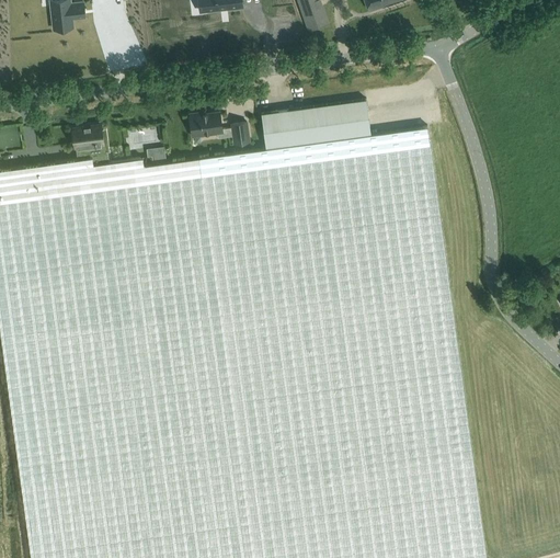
[(69,0),(49,2),(53,32),(72,30),(71,21),(84,19),(82,4),(69,6),(69,0)]
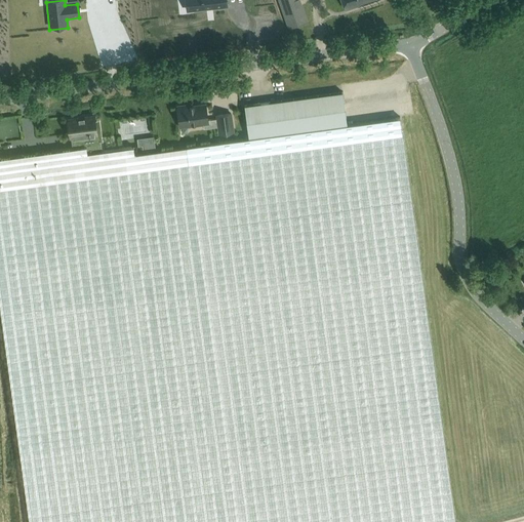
[(226,8),(225,0),(190,0),(192,12),(226,8)]
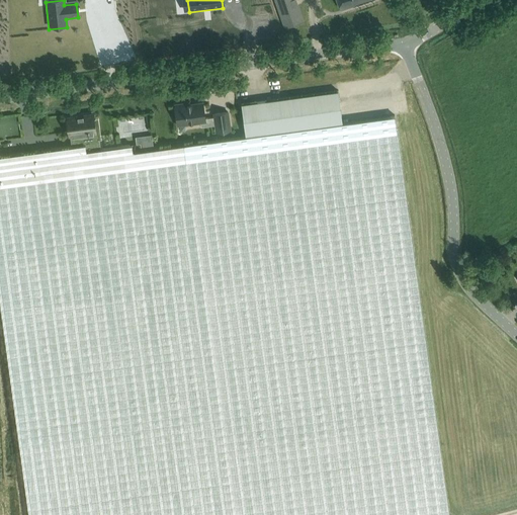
[(293,0),(273,0),(283,30),(302,24),(293,0)]
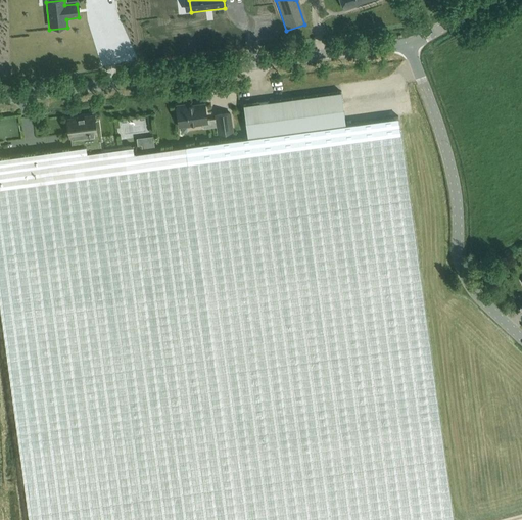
[(357,5),(372,0),(337,0),(342,12),(358,7),(357,5)]
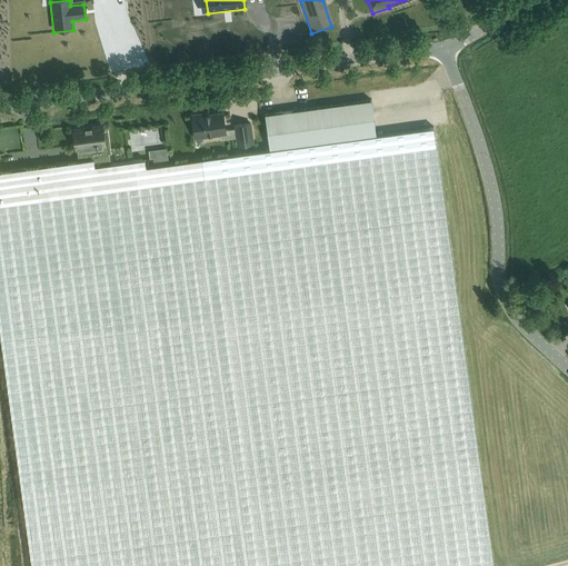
[(457,299),(435,130),(375,138),(370,102),(263,117),(268,150),(268,152),(145,169),(143,162),(109,167),(93,169),(92,160),(82,162),(38,168),(38,169),(20,171),(0,174),(0,339),(19,474),(31,565),(494,565),(480,465),(457,299)]
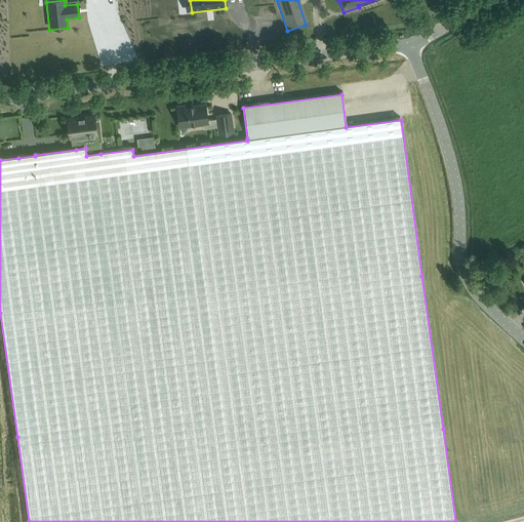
[(185,108),(175,109),(178,129),(179,129),(180,128),(194,126),(195,127),(202,126),(202,131),(216,129),(217,136),(232,134),(230,116),(215,118),(215,121),(207,122),(204,107),(186,109),(185,108)]
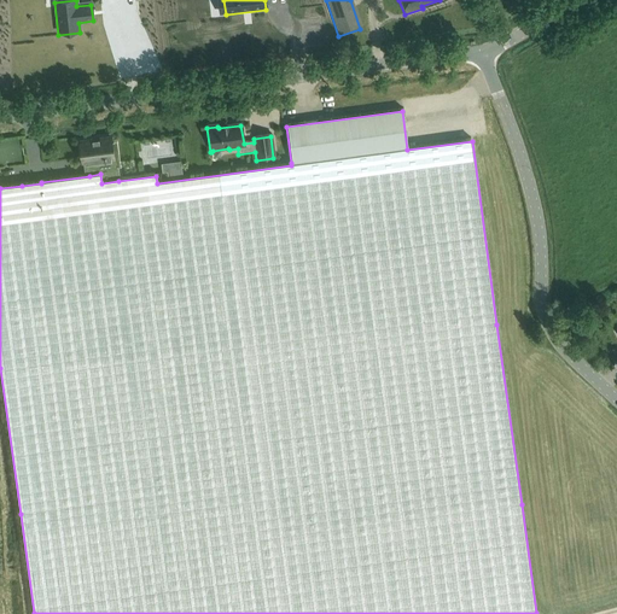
[(79,144),(82,163),(87,163),(89,176),(100,174),(102,183),(118,181),(116,168),(118,168),(115,144),(111,144),(110,140),(98,141),(98,140),(91,141),(91,142),(79,144)]
